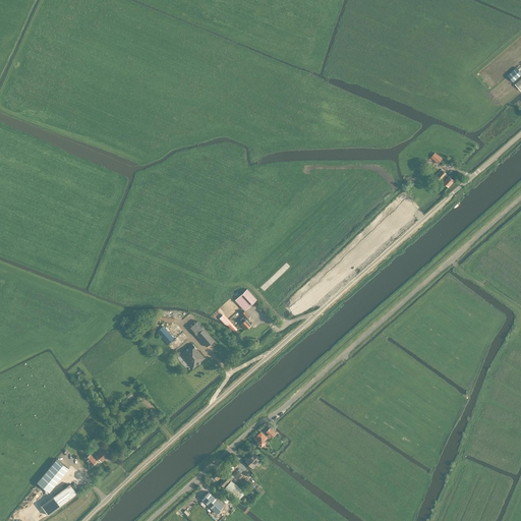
[(520,72),(517,67),(508,75),(513,82),(520,75),(520,72)]
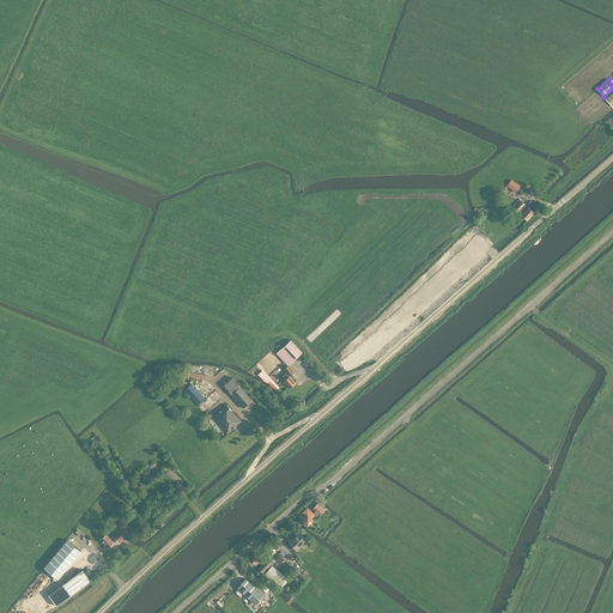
[(521,186),(511,180),(507,186),(515,193),(521,186)]
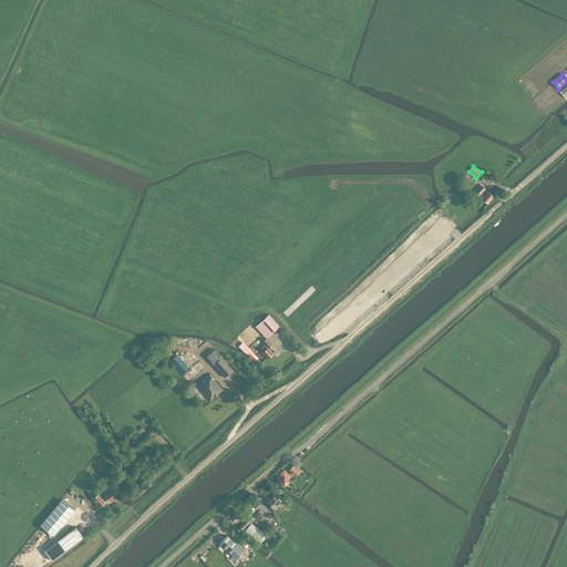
[(488,192),(487,194),(484,192),(486,189),(481,184),(474,192),(480,196),(483,198),(488,204),(494,197),(488,192)]
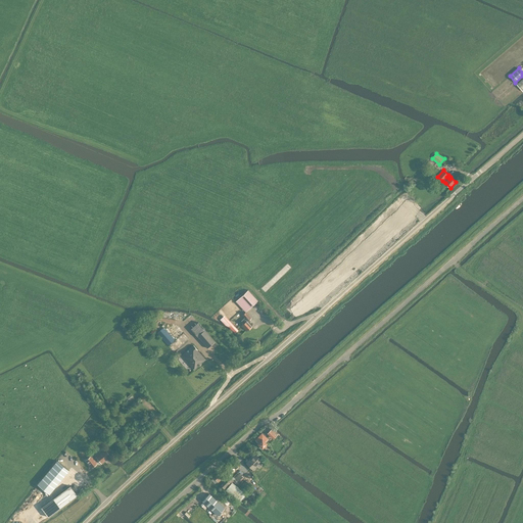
[(248,290),(239,298),(248,308),(257,301),(248,290)]
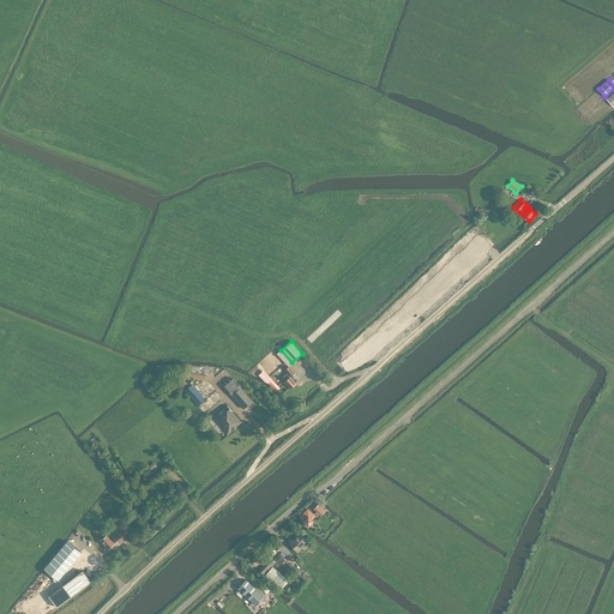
[(295,373),(288,366),(284,369),(292,377),(295,373)]
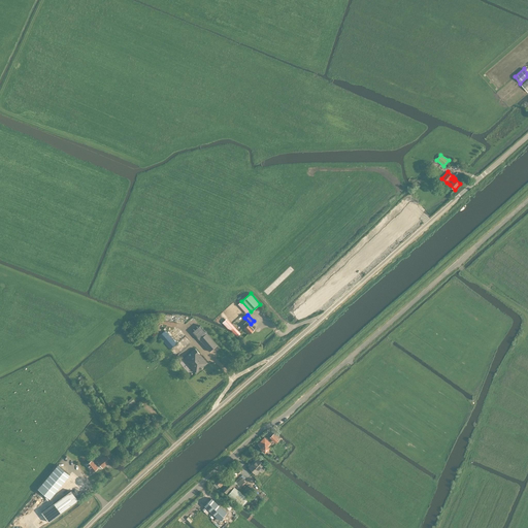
[(227,319),(223,323),(227,327),(228,328),(231,330),(236,336),(239,333),(234,327),(227,319)]
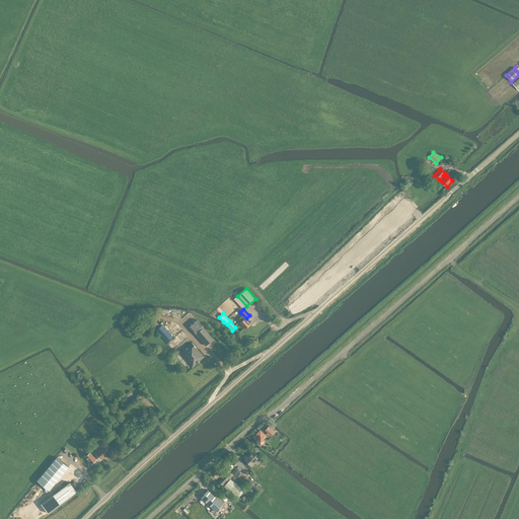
[(242,320),(239,322),(245,328),(249,323),(243,316),(241,318),(242,320)]
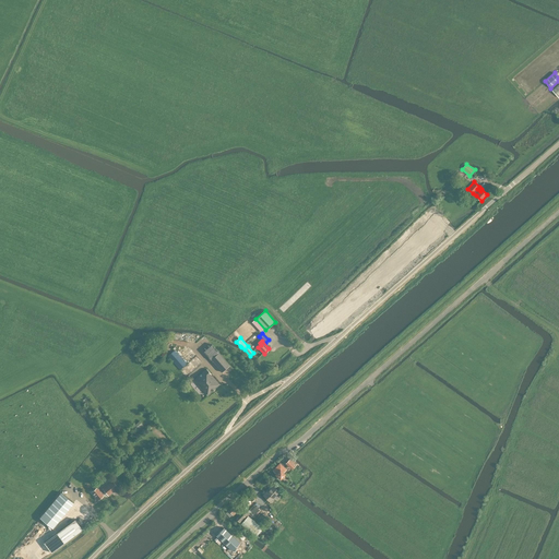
[(175,349),(174,351),(167,356),(179,370),(187,363),(175,349)]
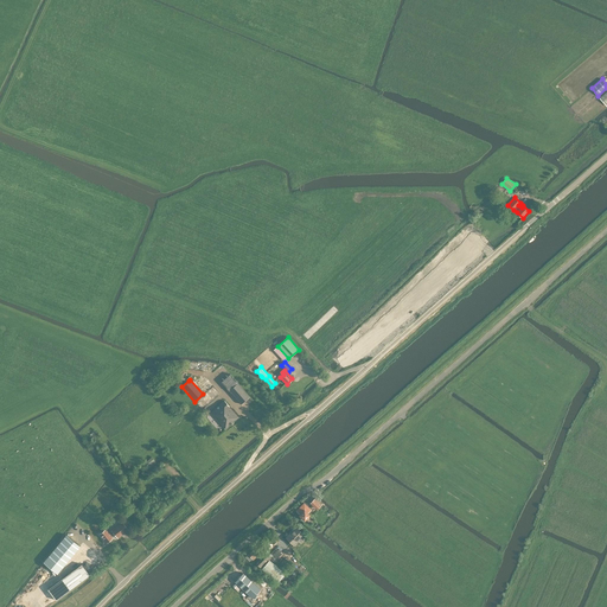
[(229,390),(241,404),(249,396),(237,383),(229,390)]
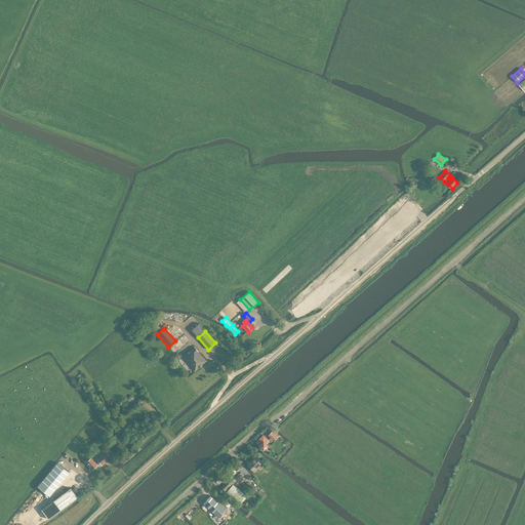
[(194,347),(183,357),(194,370),(194,371),(199,367),(202,365),(201,365),(205,361),(206,361),(205,360),(198,352),(194,347)]
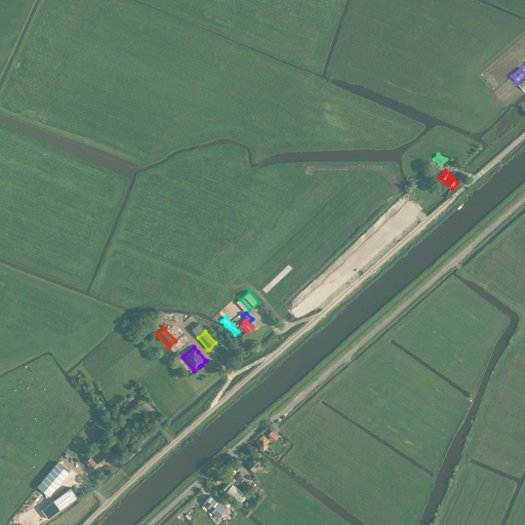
[(131,397),(124,403),(123,404),(127,409),(136,402),(132,397),(131,397)]
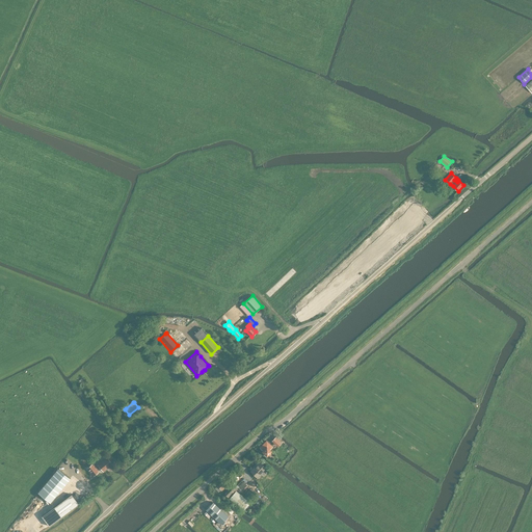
[(275,436),(274,439),(272,440),(274,442),(278,446),(282,443),(275,436)]
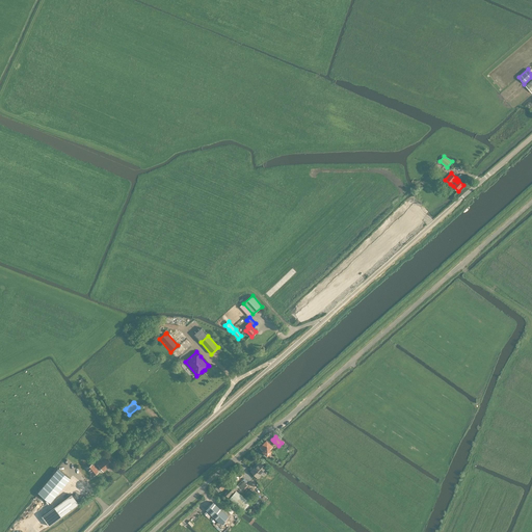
[(262,450),(262,451),(266,456),(271,451),(270,450),(272,447),(267,441),(260,448),(262,450)]
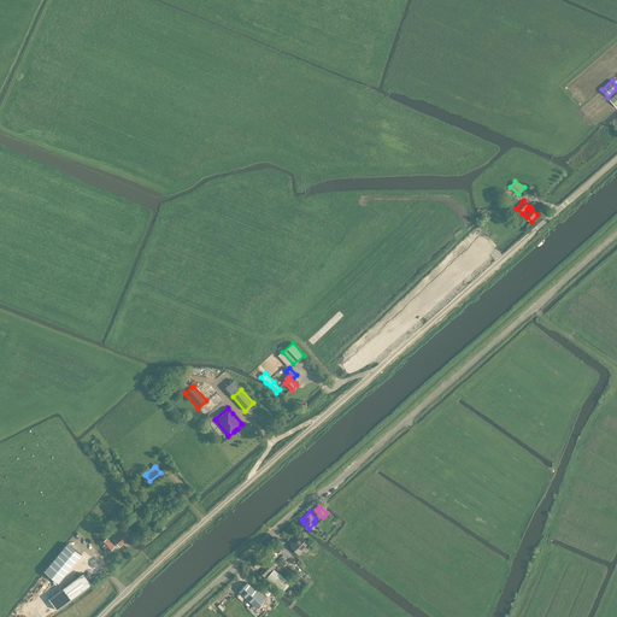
[(109,552),(113,547),(113,546),(117,544),(119,547),(130,538),(123,530),(113,539),(110,542),(107,539),(101,544),(109,552)]
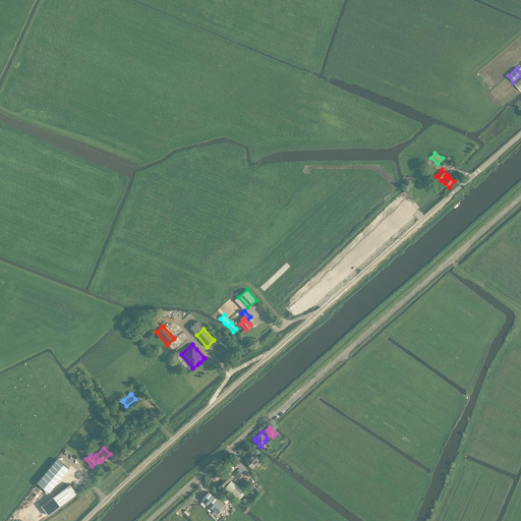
[(261,459),(254,453),(253,452),(247,458),(247,459),(244,462),(251,469),(256,464),(256,463),(261,459)]
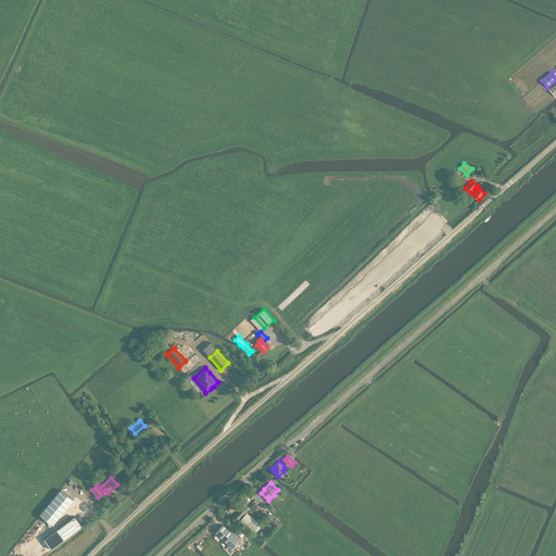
[(73,501),(61,490),(39,515),(52,526),(73,501)]
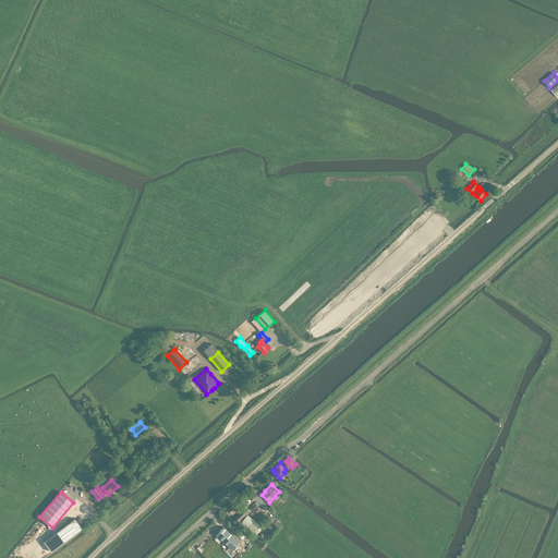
[(254,513),(258,509),(254,505),(250,509),(254,513)]
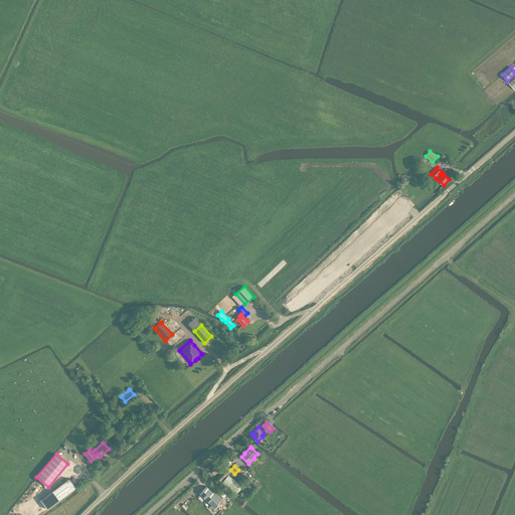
[(214,476),(218,472),(214,467),(208,474),(211,477),(213,475),(214,476)]
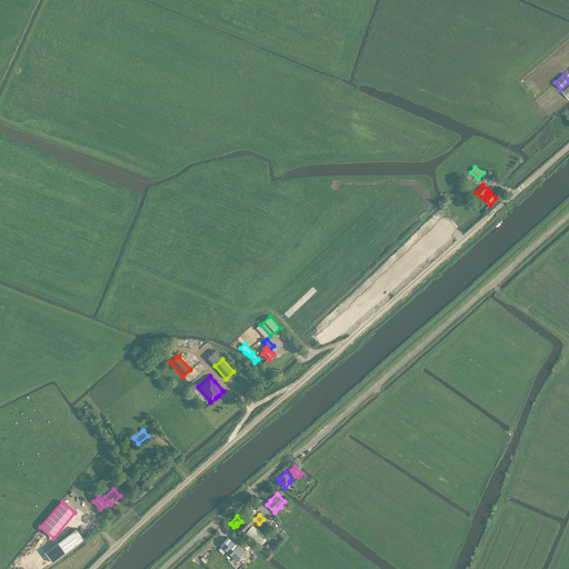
[(252,525),(253,522),(247,517),(242,521),(245,522),(239,528),(245,532),(252,525)]
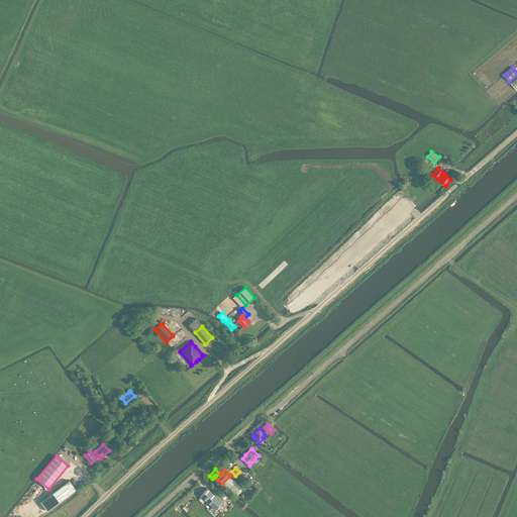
[(236,483),(240,486),(246,479),(242,476),(240,478),(236,483)]
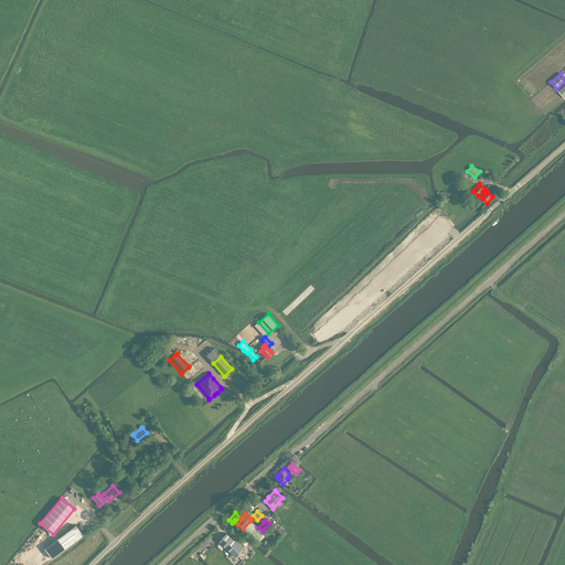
[(251,521),(243,529),(258,542),(265,534),(251,521)]
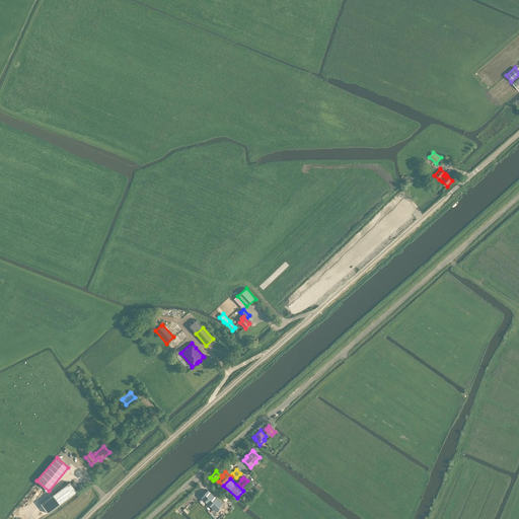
[(77,492),(70,482),(41,504),(48,513),(77,492)]
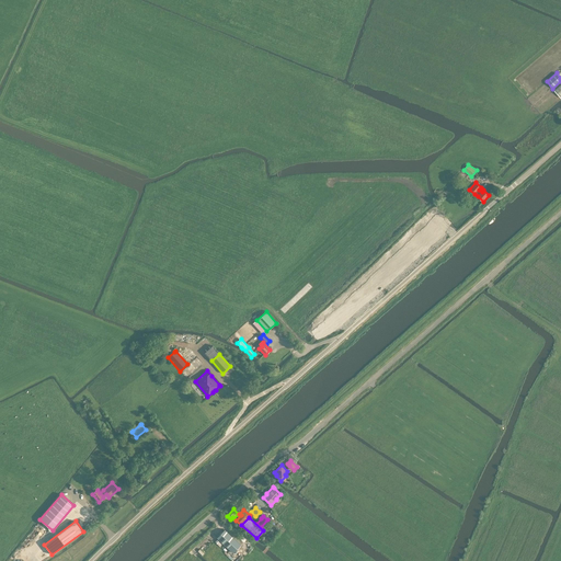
[(241,545),(225,529),(217,538),(233,552),(241,545)]
